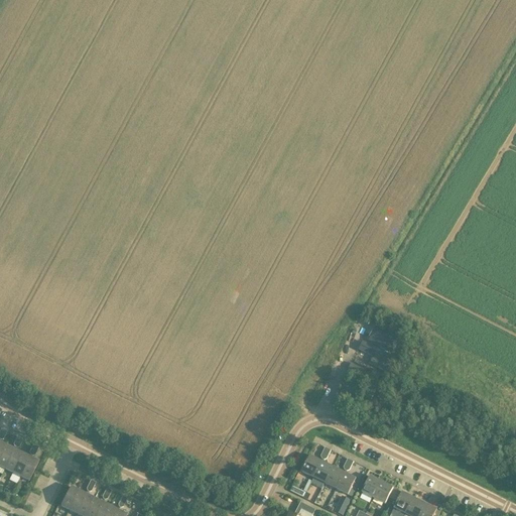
[(369,327),(361,342),(395,359),(403,344),(369,327)]
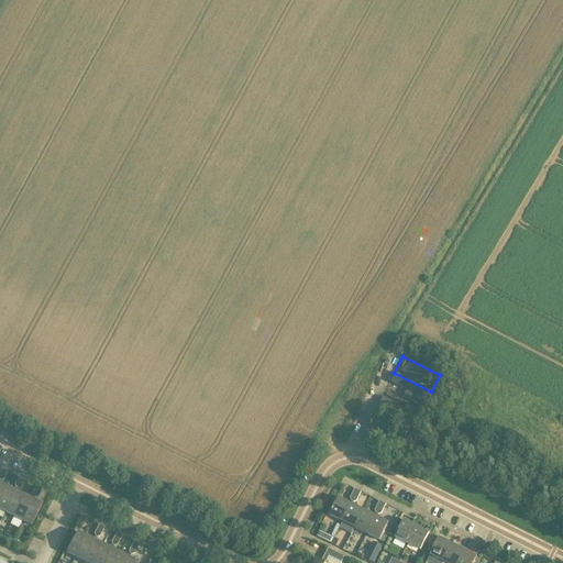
[(394,374),(384,394),(406,405),(416,384),(394,374)]
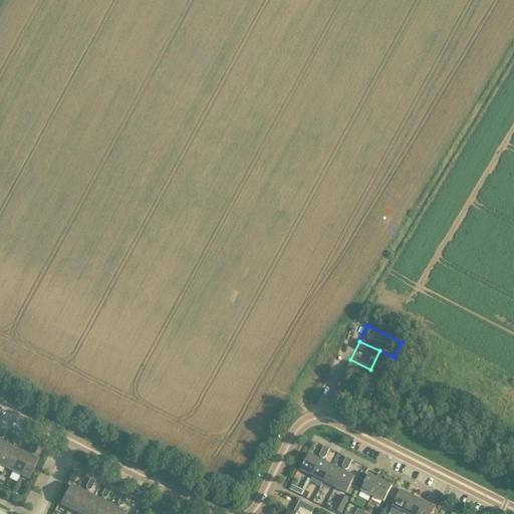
[(341,378),(332,396),(363,412),(372,395),(341,378)]
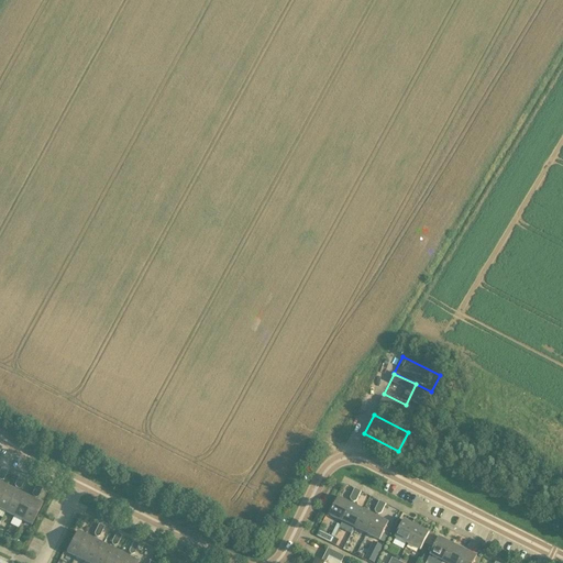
[(4,512),(15,492),(7,487),(0,500),(0,517),(1,518),(4,512)]
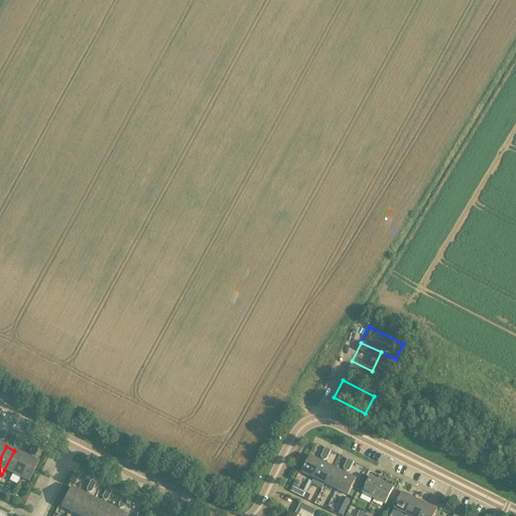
[(14,450),(4,470),(12,474),(22,455),(14,450)]
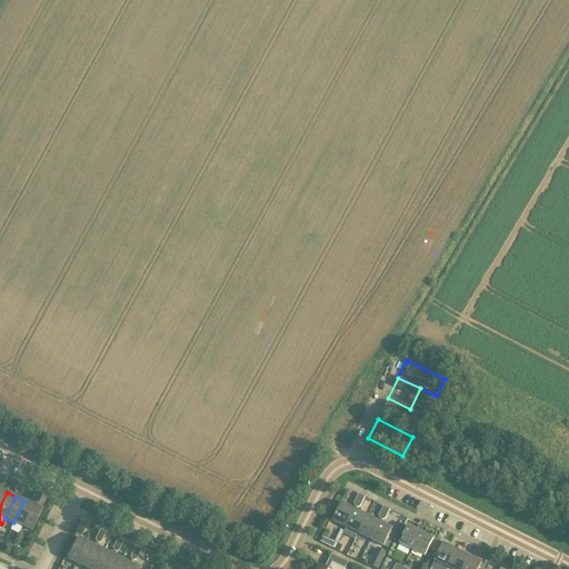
[(25,501),(13,522),(22,527),(33,506),(25,501)]
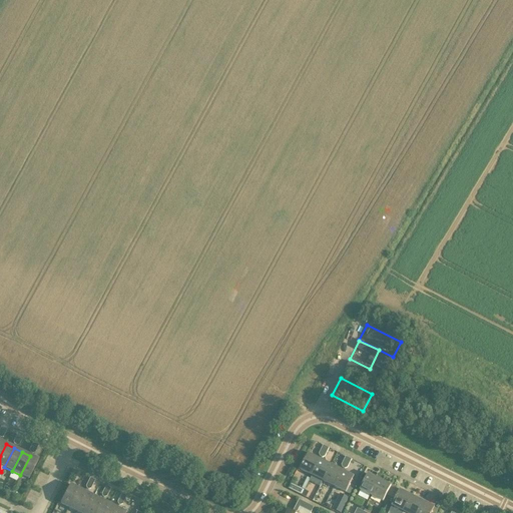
[(308,453),(300,469),(312,475),(320,459),(308,453)]
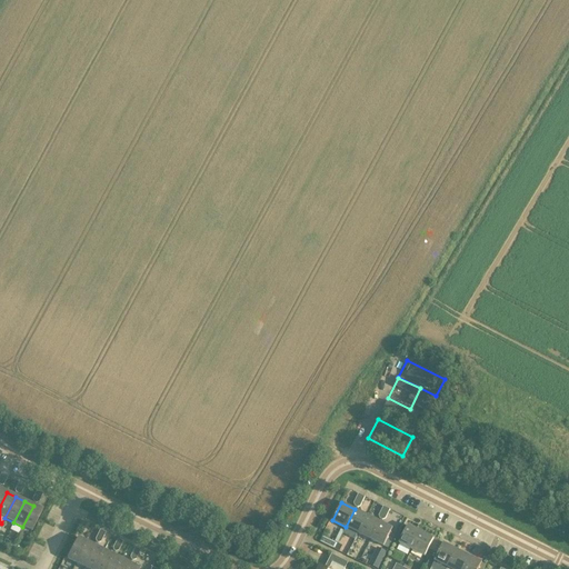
[(33,506),(22,527),(31,531),(42,510),(33,506)]
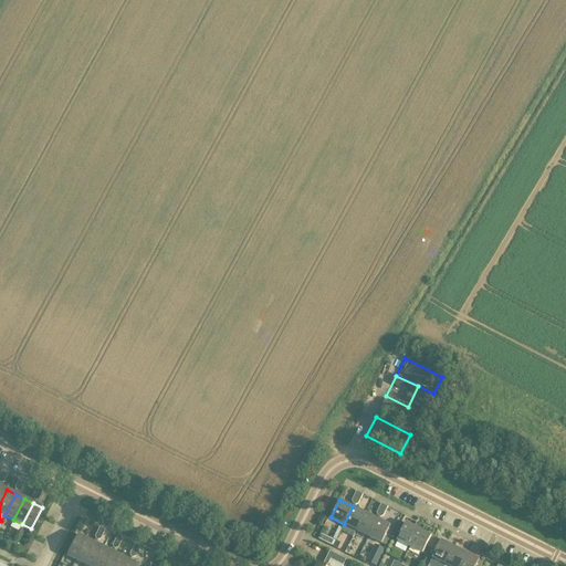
[(378,509),(385,512),(388,506),(381,503),(378,509)]
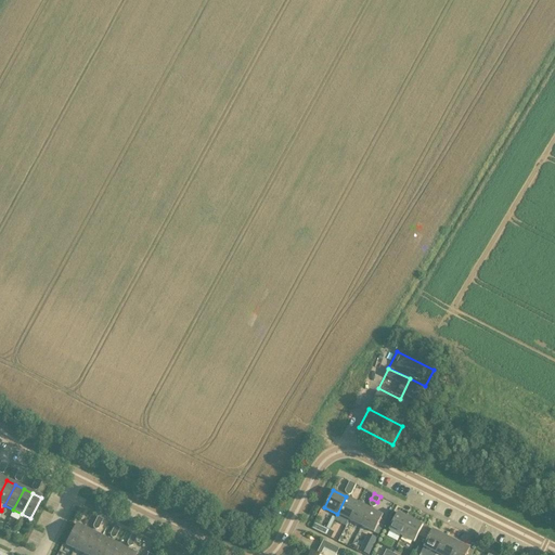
[(346,497),(337,514),(349,520),(358,503),(346,497)]
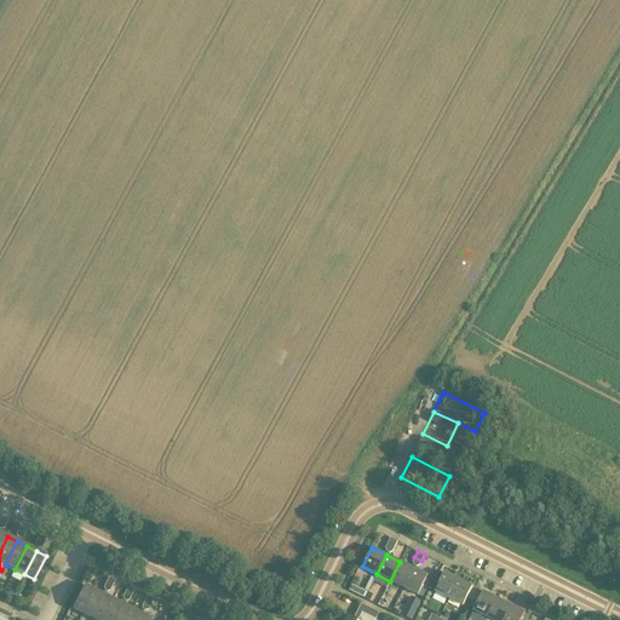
[(400,562),(390,581),(403,589),(414,568),(400,562)]
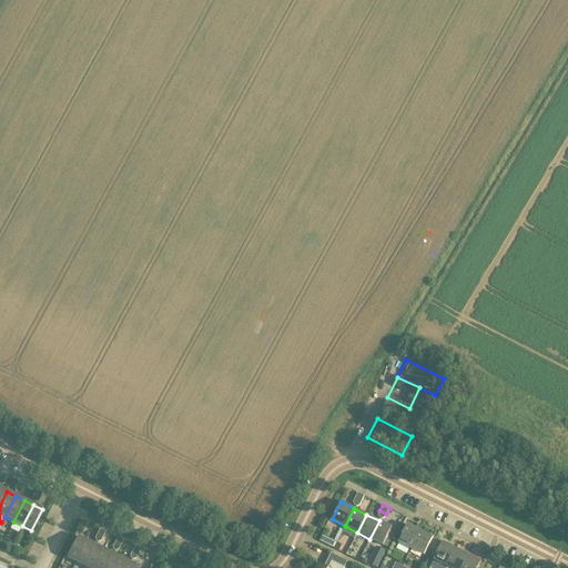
[(379,520),(369,539),(377,543),(383,545),(392,527),(379,520)]
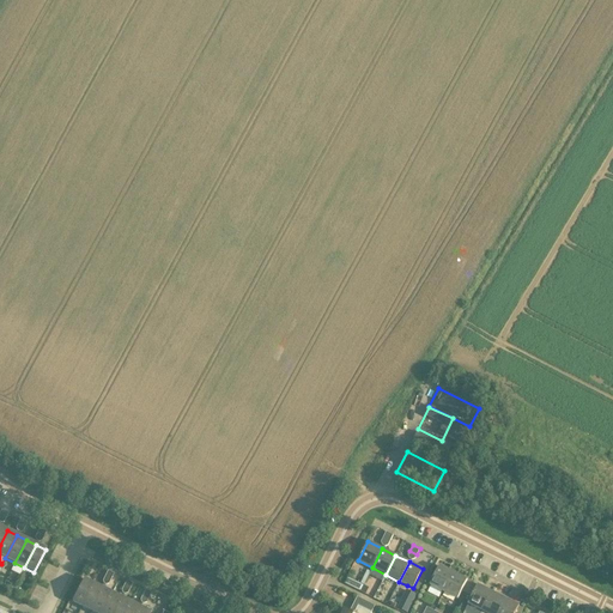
[(444,593),(454,574),(439,566),(438,569),(434,577),(430,586),(444,593)]
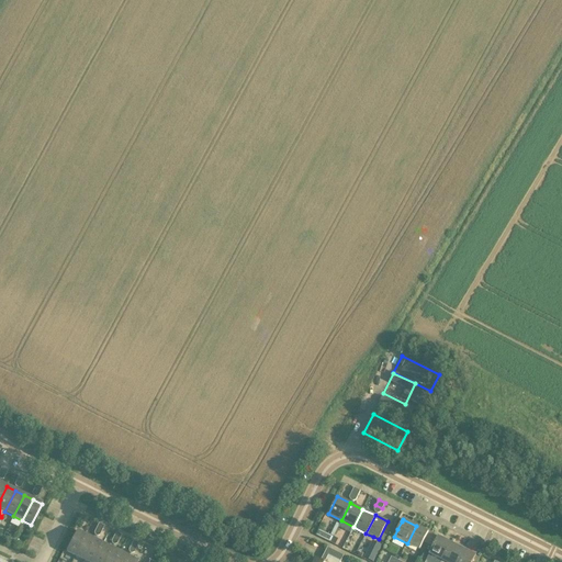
[(388,521),(379,539),(383,542),(392,524),(388,521)]
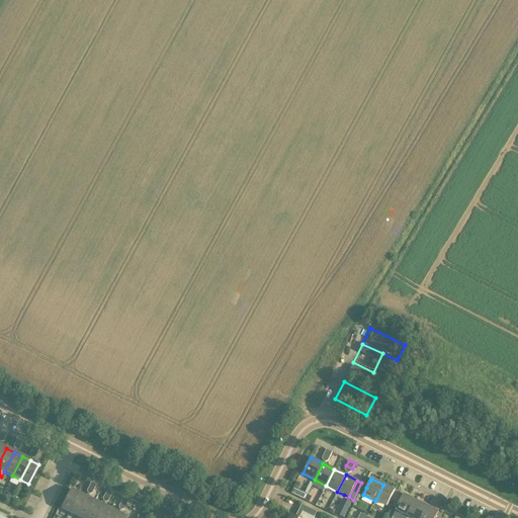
[(394,503),(399,493),(395,491),(383,485),(375,501),(386,506),(390,500),(394,503)]
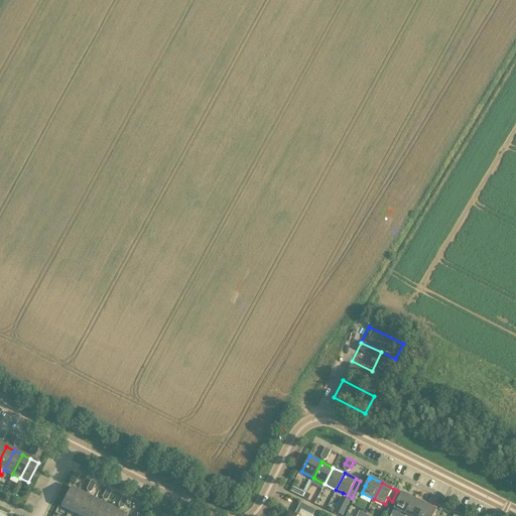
[(70,487),(60,507),(69,511),(79,491),(70,487)]
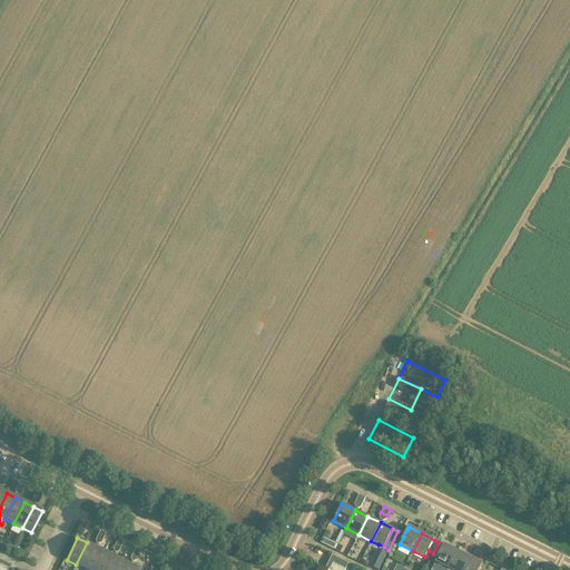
[(87,542),(76,564),(85,569),(95,547),(87,542)]
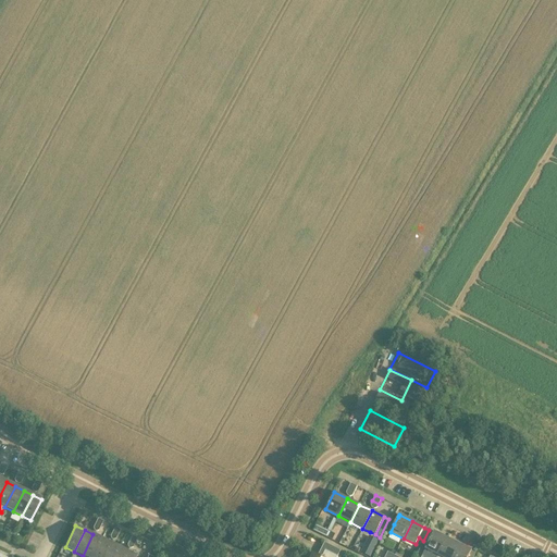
[(425,549),(431,552),(438,556),(447,539),(434,532),(429,530),(423,541),(429,543),(425,549)]
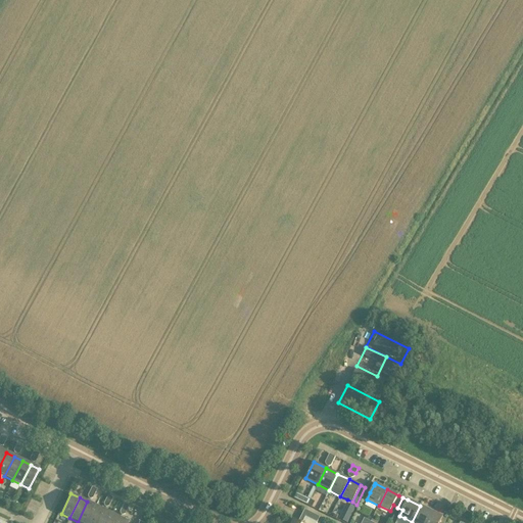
[(80,522),(87,522),(95,506),(87,502),(78,522),(80,522)]
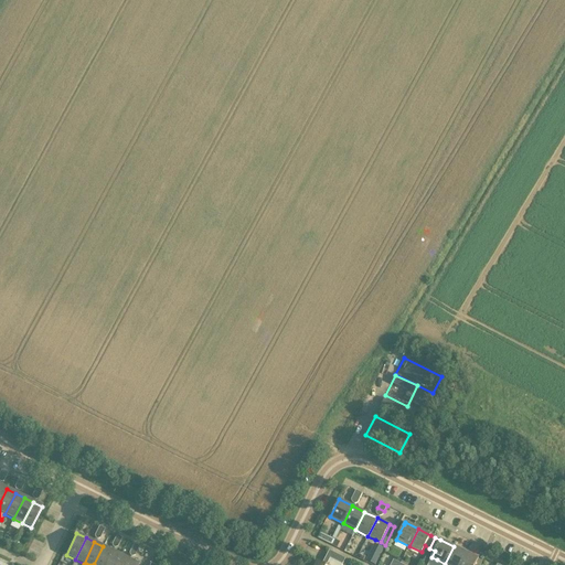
[(374,564),(383,548),(374,544),(365,562),(371,564),(374,564)]
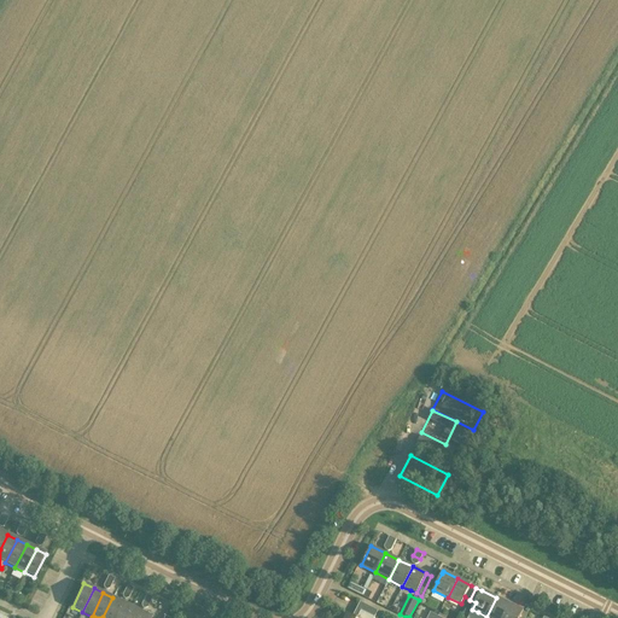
[(112,598),(103,617),(114,617),(122,602),(112,598)]
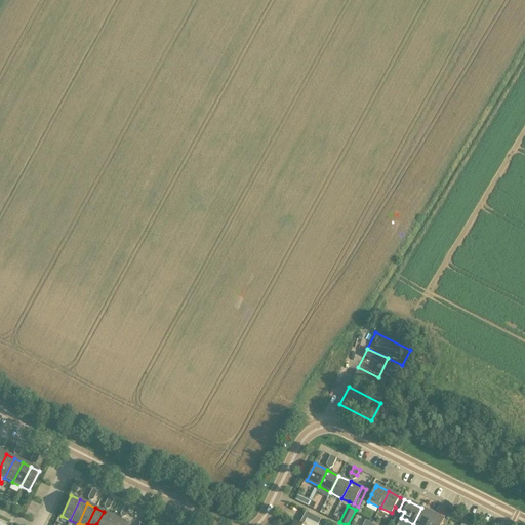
[(421,508),(413,524),(412,524),(427,524),(433,513),(421,508)]
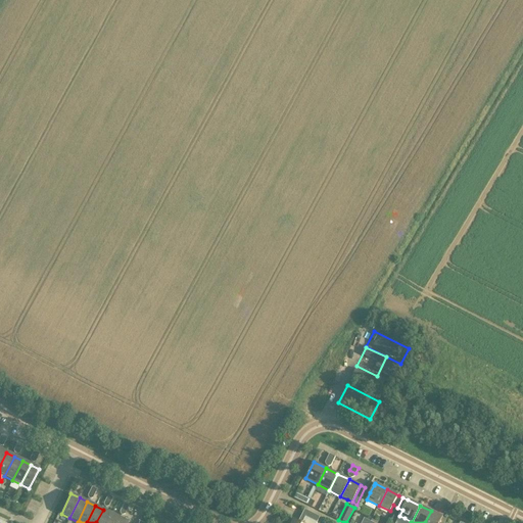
[(103,510),(96,522),(106,522),(111,514),(103,510)]
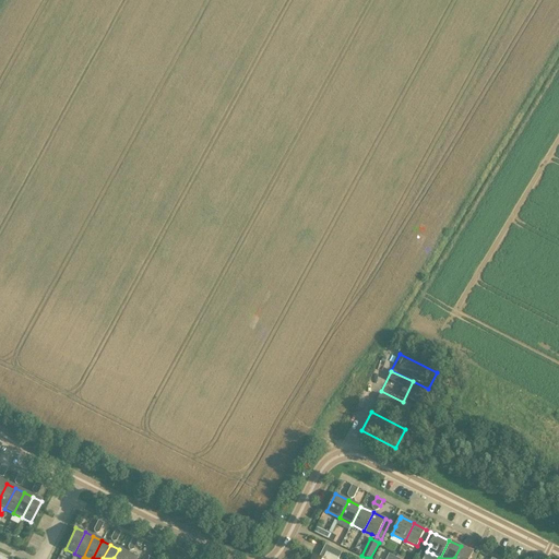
[(311,558),(337,558),(342,552),(325,545),(319,558),(314,555),(311,558)]
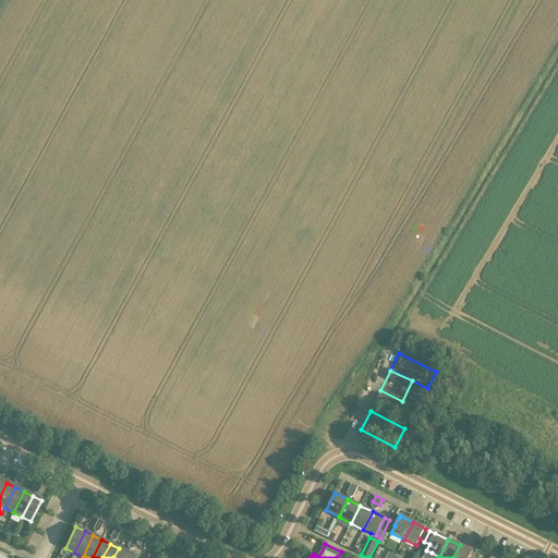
[(460,545),(453,557),(474,557),(476,554),(460,545)]
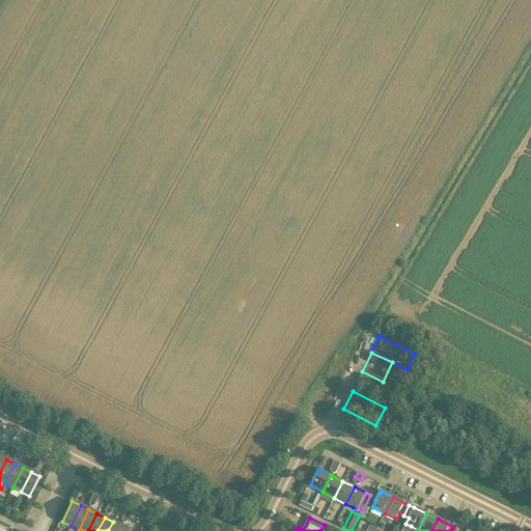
[(113,522),(108,530),(118,530),(121,526),(113,522)]
